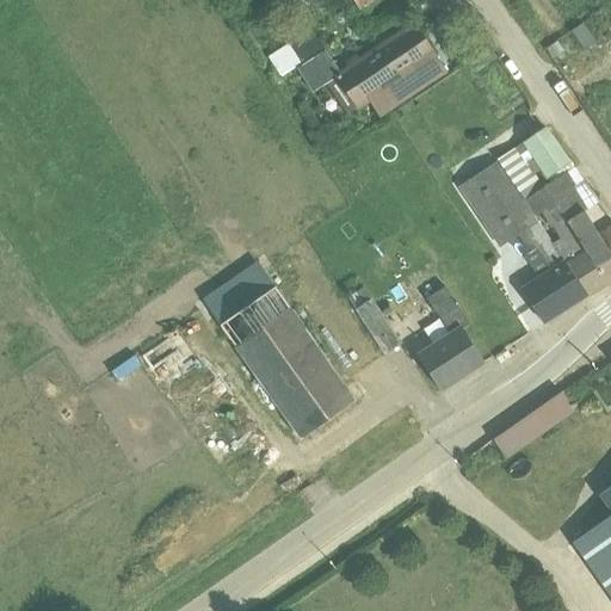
[(352,0),(362,12),(380,0),(352,0)]
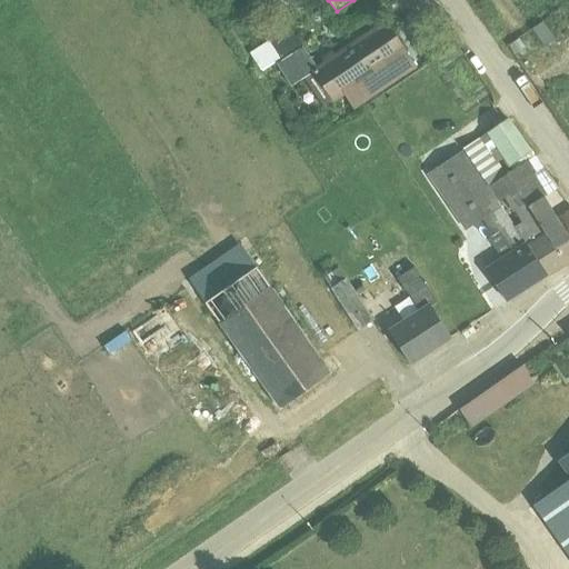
[(543,21),(532,29),(546,48),(557,40),(543,21)]
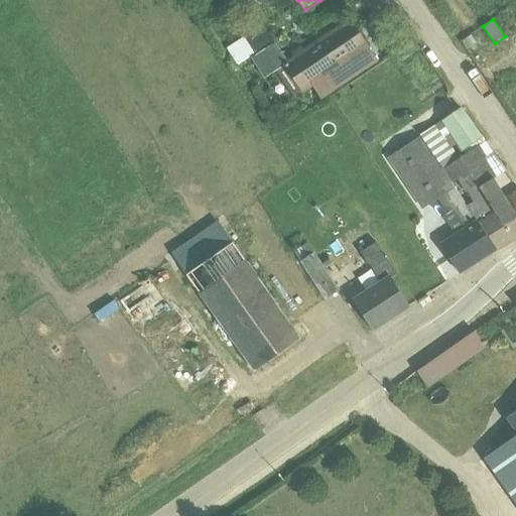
[(294,58),(275,71),(295,100),(313,88),(321,99),(376,62),(349,22),(305,51),(302,46),(291,54),(294,58)]
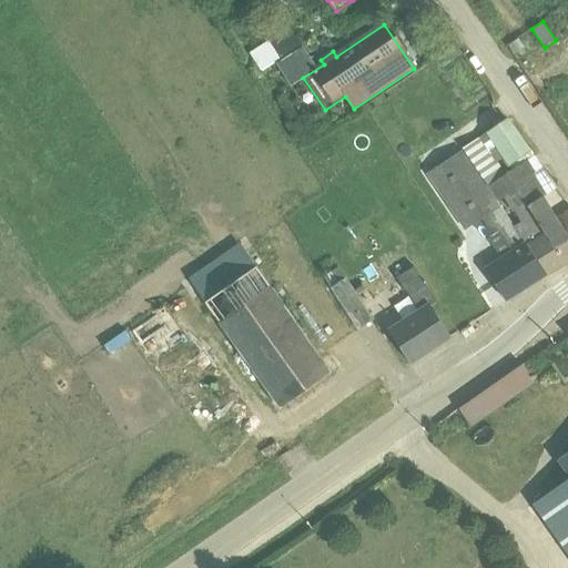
[(291,29),(251,54),(261,71),(279,60),(281,62),(277,64),(291,85),(316,69),(291,29)]
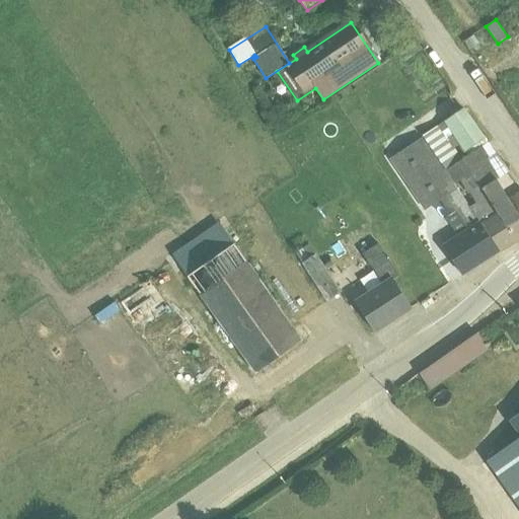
[(423,137),(446,171),(463,159),(516,242),(518,240),(518,201),(514,205),(498,181),(510,173),(485,138),(484,139),(463,109),(423,137)]
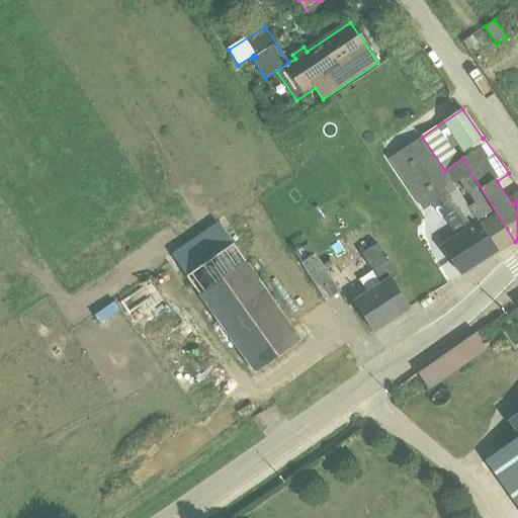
[(445,171),(422,137),(382,163),(395,182),(402,178),(424,211),(439,201),(449,216),(451,214),(463,231),(442,246),(462,276),(499,252),(469,207),(454,184),(445,171)]
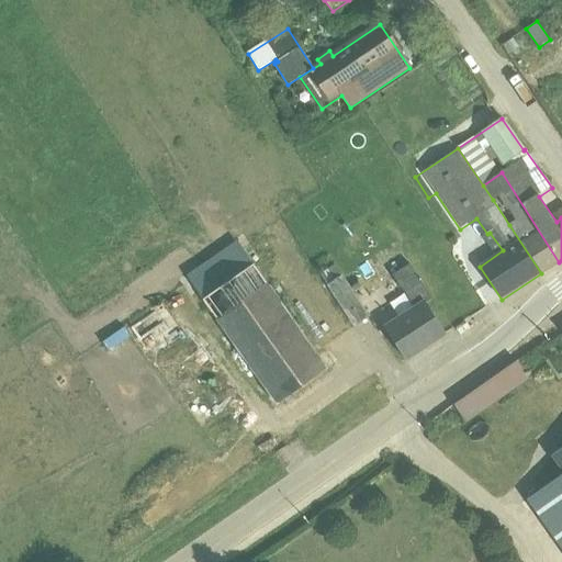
[(509,225),(541,273),(559,262),(502,172),(483,186),(493,200),(509,225)]
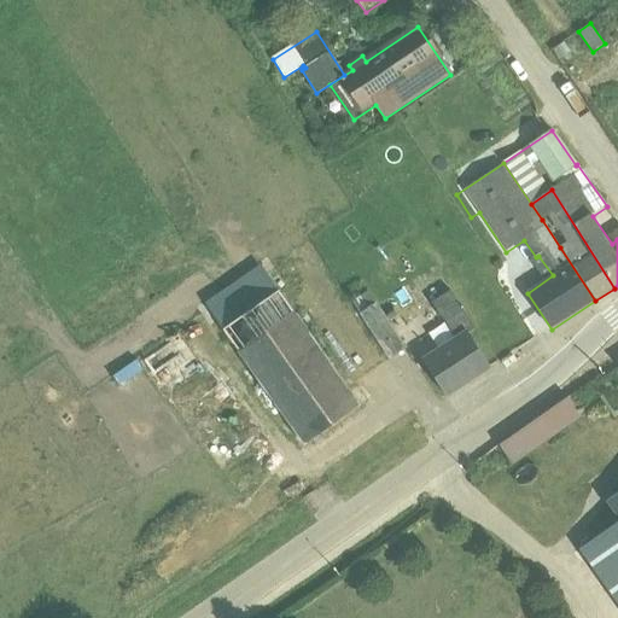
[(279,291),(223,330),(305,445),(361,407),(279,291)]
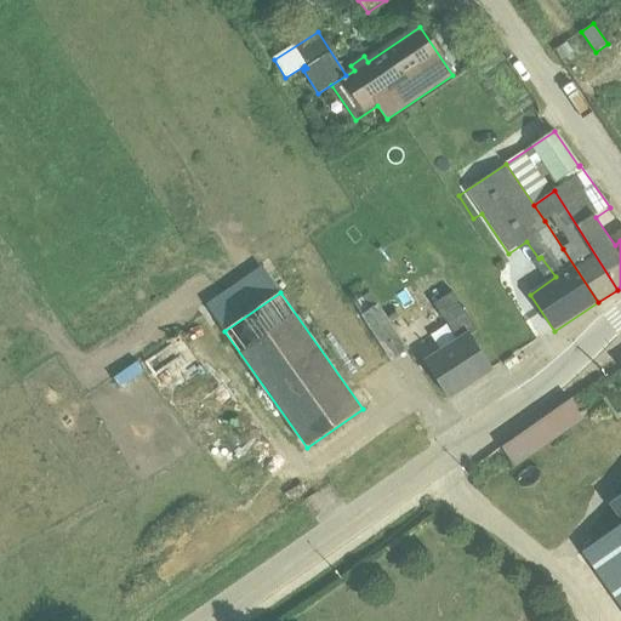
[(371,294),(354,305),(392,363),(409,352),(371,294)]
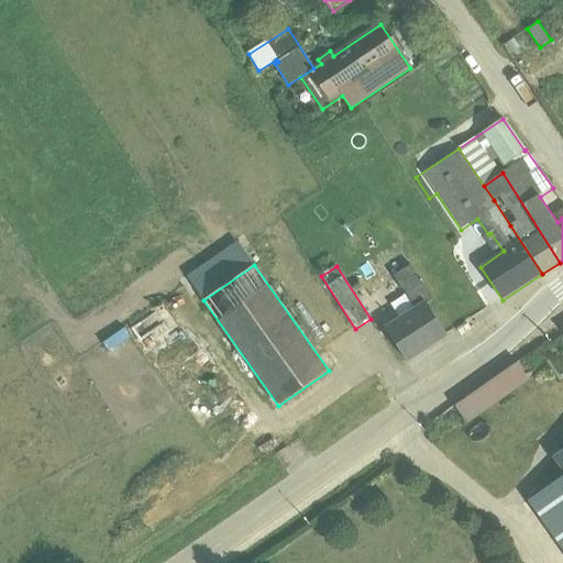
[(416,309),(386,329),(406,361),(446,334),(427,304),(433,299),(410,266),(395,276),(416,309)]
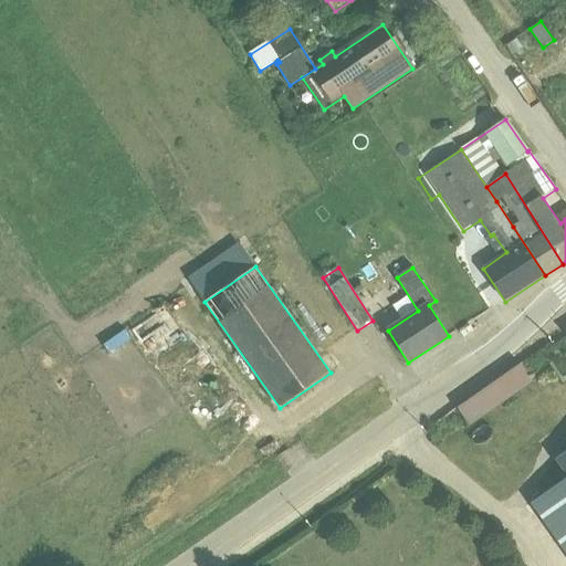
[(115,327),(93,344),(102,355),(124,339),(115,327)]
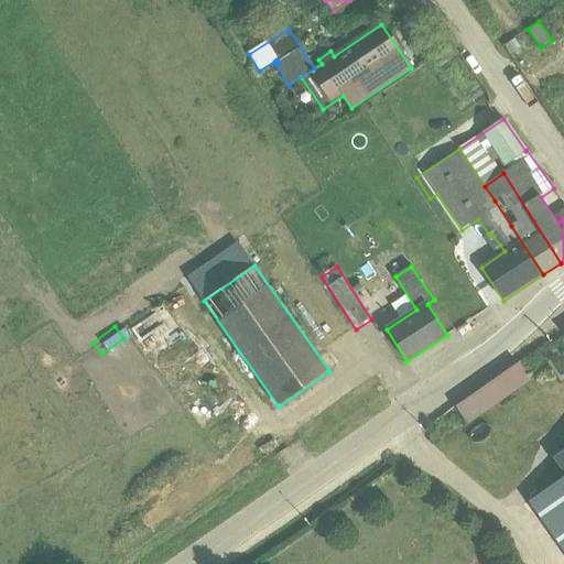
[(519,364),(456,407),(468,425),(531,381),(519,364)]
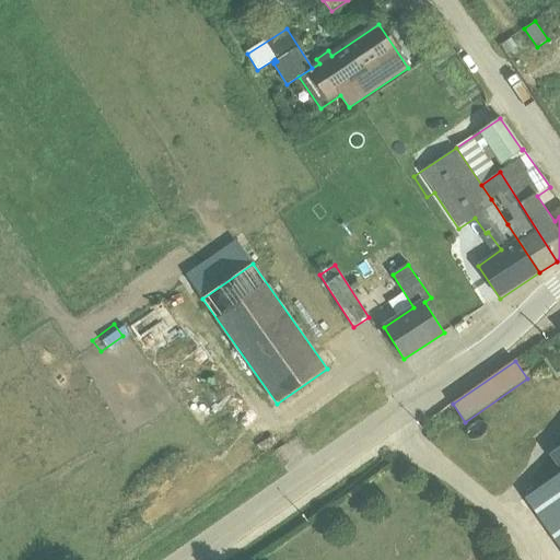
[(528,393),(543,398),(548,383),(534,377),(528,393)]
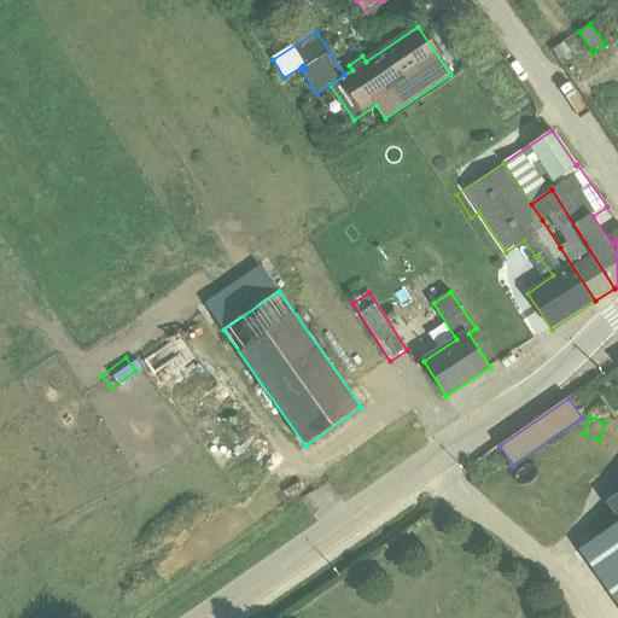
[(617,493),(606,501),(617,517),(617,520),(579,548),(617,604),(617,493)]
